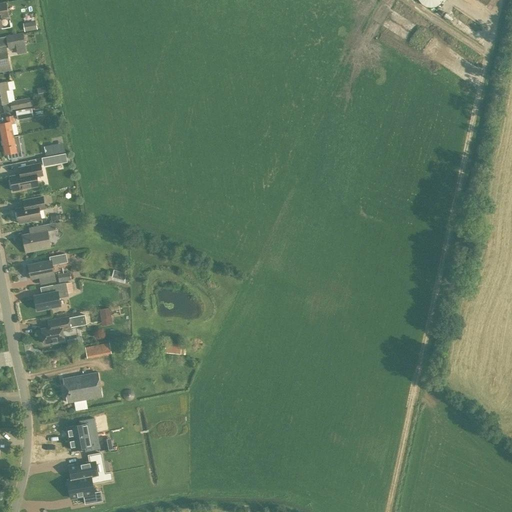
[(0,3),(0,26),(2,26),(1,18),(9,17),(6,2),(0,3)]
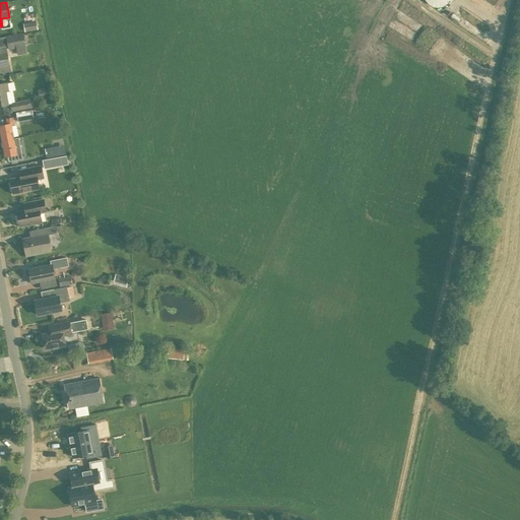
[(24,33),(38,30),(36,21),(23,23),(24,33)]
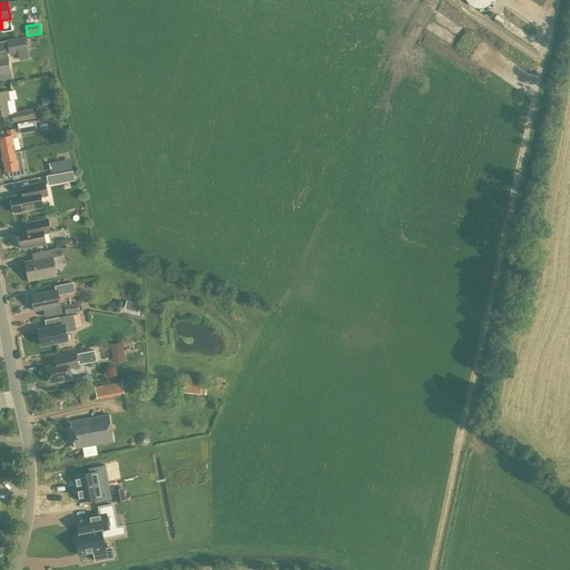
[(30,59),(26,37),(6,40),(9,55),(18,53),(19,61),(30,59)]
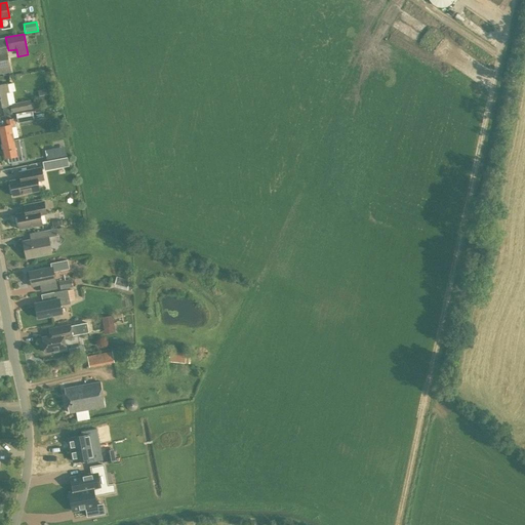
[(0,73),(10,71),(6,48),(0,49),(0,73)]
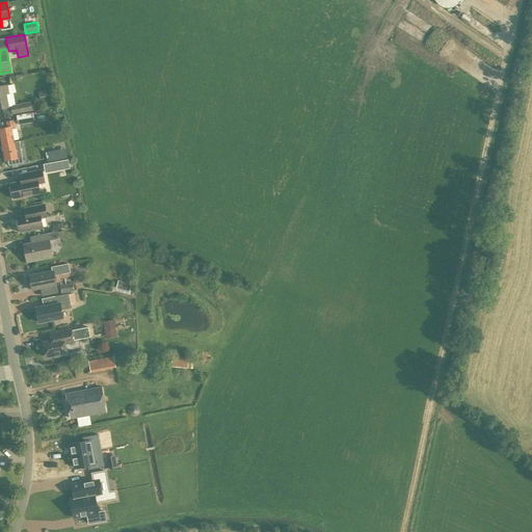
[(0,108),(2,108),(9,107),(6,94),(9,92),(7,85),(0,86),(0,108)]
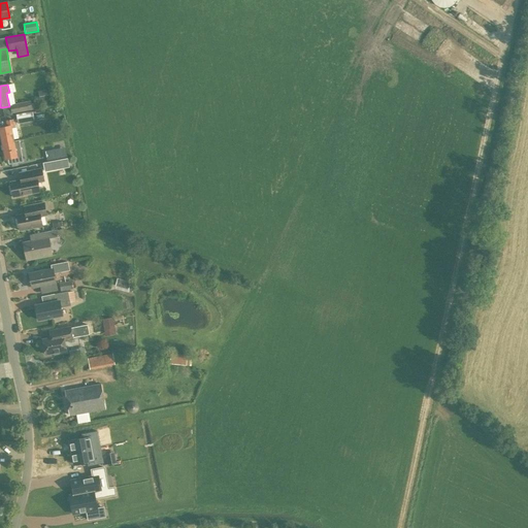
[(46,90),(38,91),(40,102),(48,101),(48,99),(56,98),(55,90),(47,91),(46,90)]
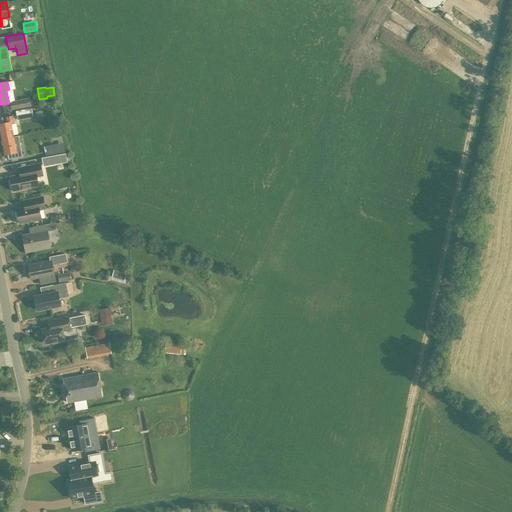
[(11,102),(9,103),(11,110),(36,106),(35,99),(30,100),(29,98),(11,101),(11,102)]
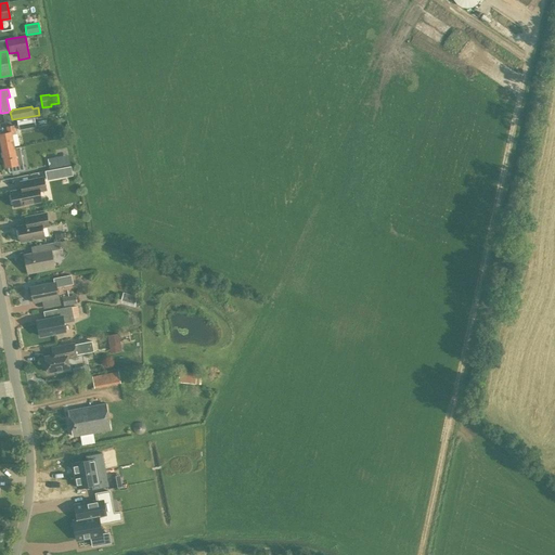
[(18,130),(36,127),(34,117),(17,120),(18,130)]
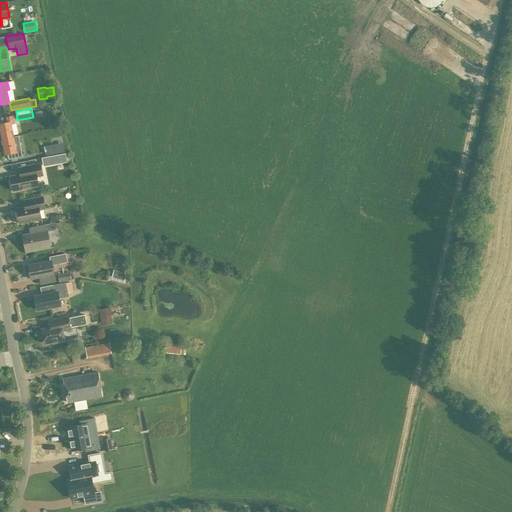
[(6,117),(7,122),(0,123),(0,130),(2,139),(14,137),(11,124),(14,124),(13,115),(6,117)]
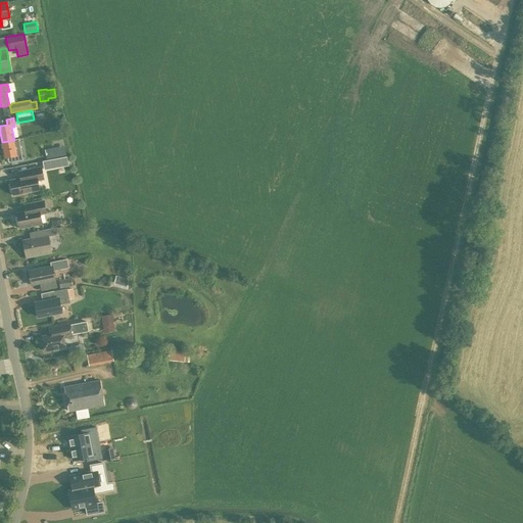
[(17,152),(14,140),(2,142),(5,158),(13,156),(14,162),(21,160),(19,152),(17,152)]
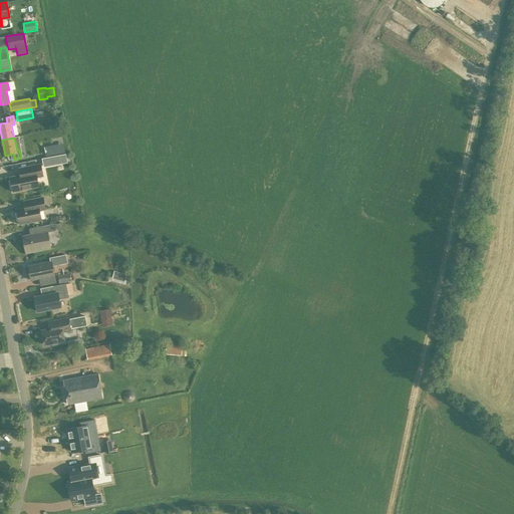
[(42,158),(41,150),(26,153),(27,161),(42,158)]
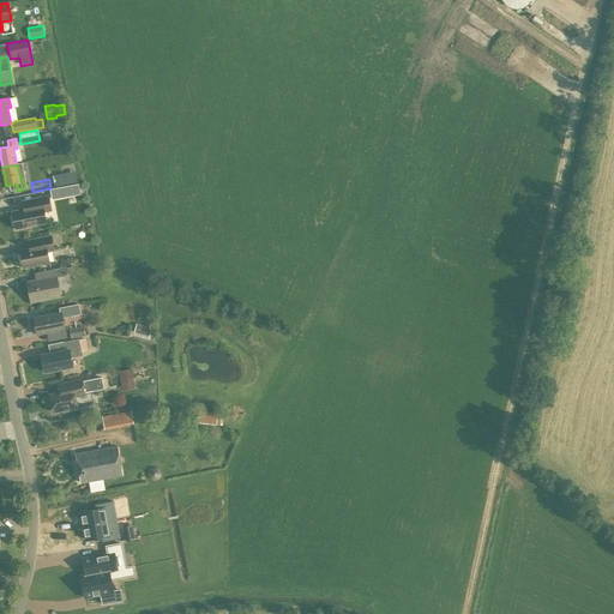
[(52,196),(72,192),(71,186),(50,190),(52,196)]
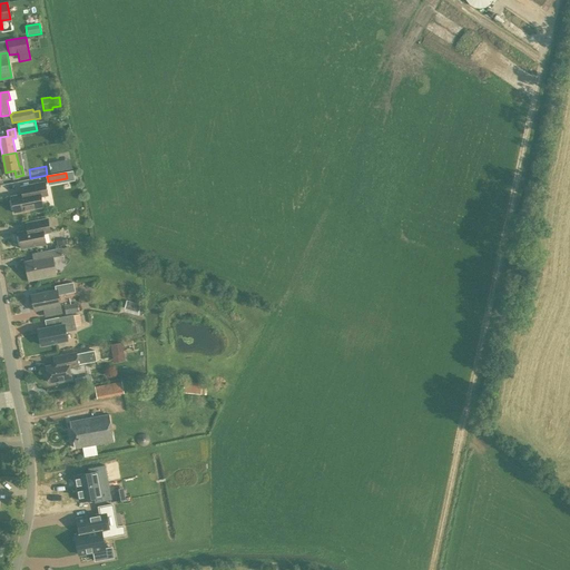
[(10,196),(13,213),(42,207),(40,197),(47,195),(45,182),(30,185),(31,193),(10,196)]
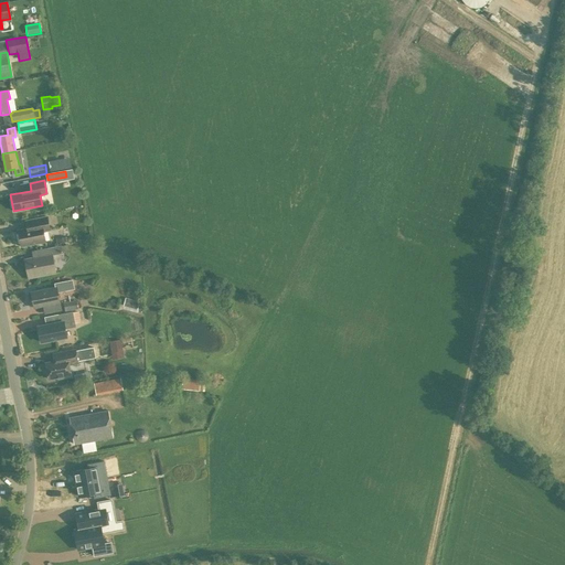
[(25,221),(27,228),(18,231),(21,246),(45,242),(43,231),(50,230),(46,216),(25,221)]
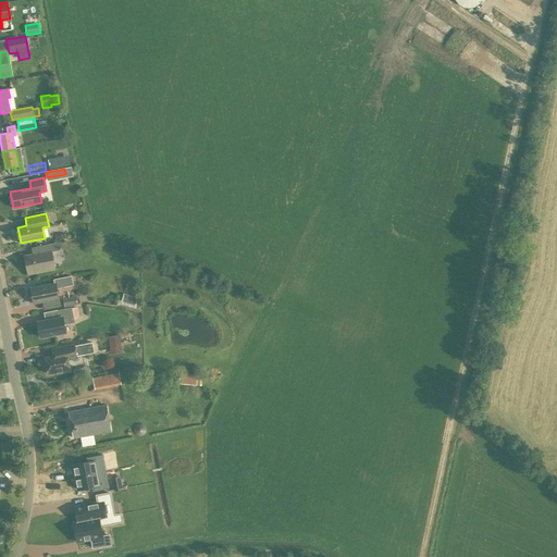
[(53,268),(50,251),(61,249),(60,243),(37,247),(38,254),(23,257),(27,273),(53,268)]
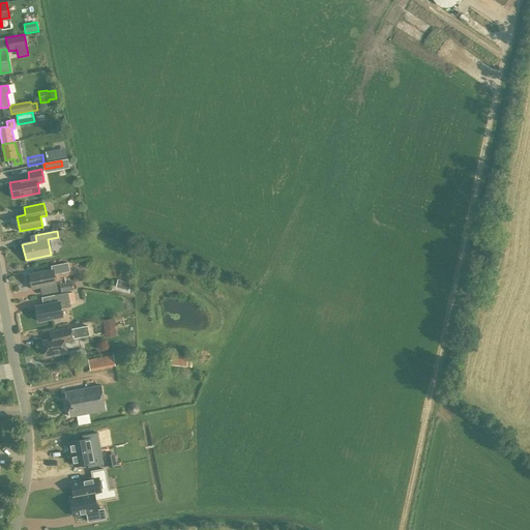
[(57,284),(56,284),(53,269),(28,274),(31,289),(40,287),(41,295),(58,292),(57,284)]
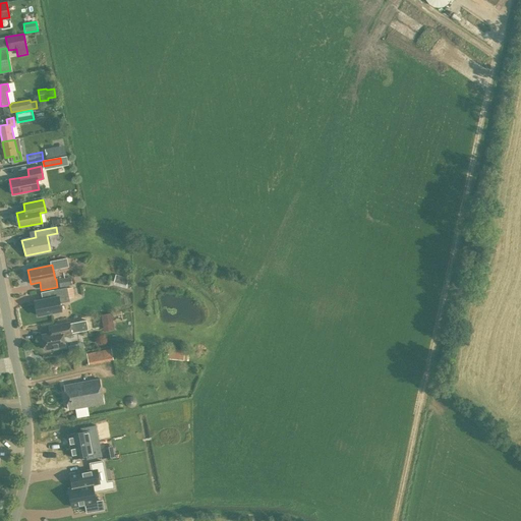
[(132,279),(115,275),(113,283),(130,287),(132,279)]
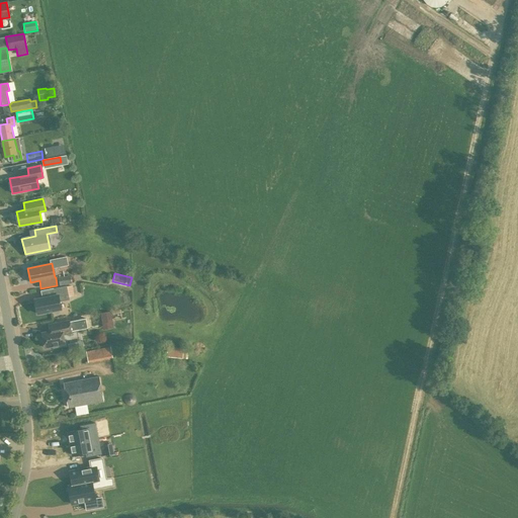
[(70,275),(58,277),(59,286),(71,284),(70,275)]
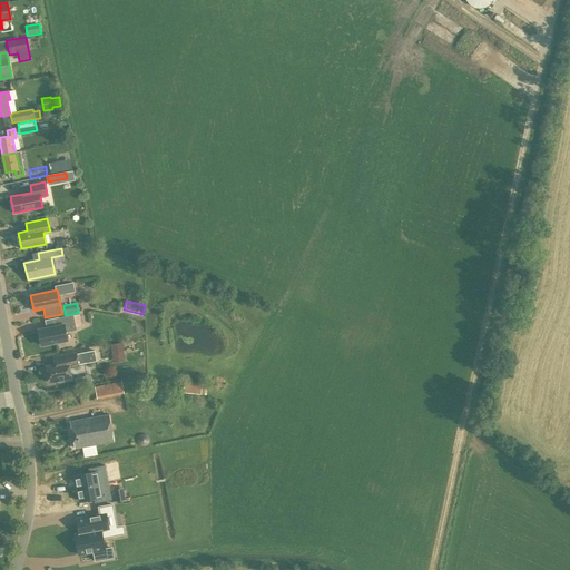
[(65,333),(76,331),(74,315),(59,317),(60,325),(38,330),(41,345),(67,341),(65,333)]
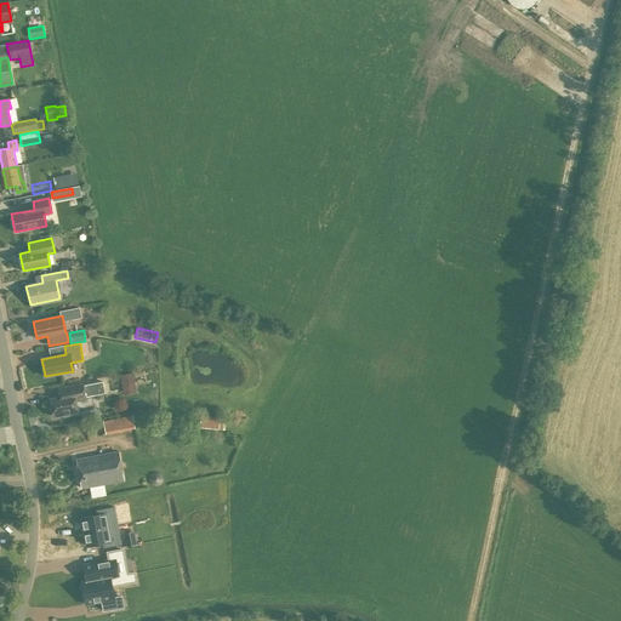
[(136,393),(132,374),(120,376),(124,396),(136,393)]
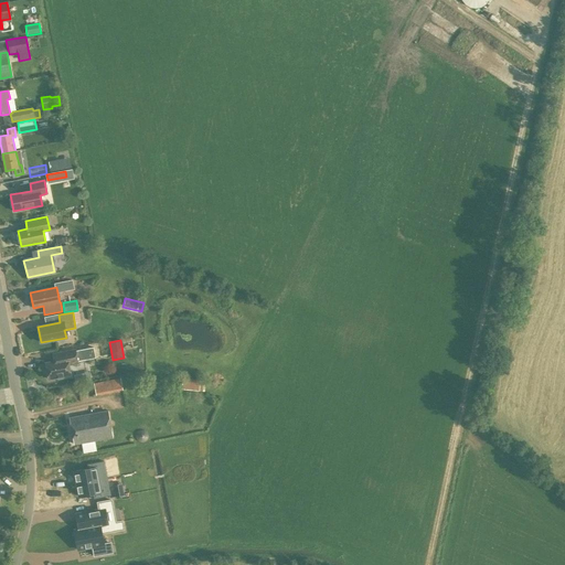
[(55,368),(46,370),(50,385),(59,383),(60,384),(72,382),(70,370),(78,369),(77,363),(96,360),(93,349),(75,353),(76,355),(54,360),(55,368)]
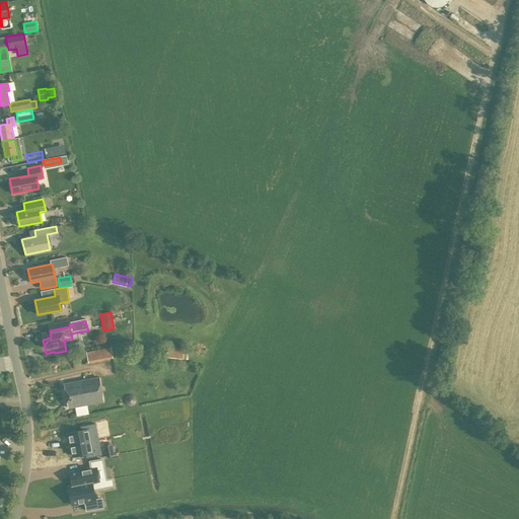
[(110,347),(86,352),(88,364),(113,359),(110,347)]
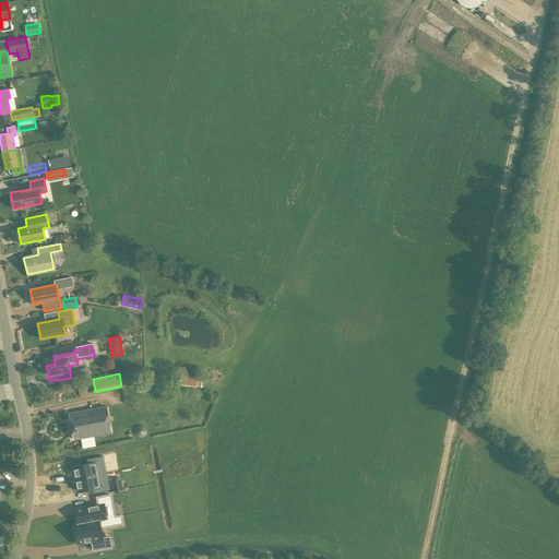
[(180,385),(197,387),(197,388),(202,388),(203,378),(198,377),(198,376),(181,373),(180,385)]
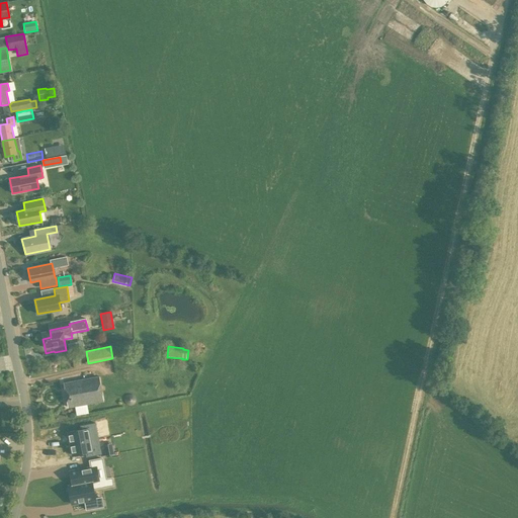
[(102,401),(98,376),(64,382),(68,407),(102,401)]
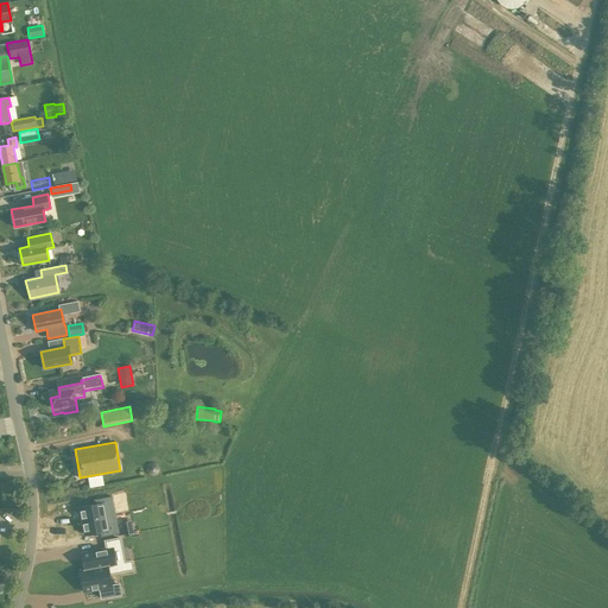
[(150,463),(149,464),(147,466),(146,467),(146,468),(146,469),(146,470),(146,472),(147,473),(149,474),(150,475),(151,475),(152,476),(153,476),(154,475),(156,475),(157,474),(158,473),(159,472),(159,470),(159,469),(159,468),(159,467),(158,466),(157,464),(156,463),(154,463),(153,462),(152,462),(151,463),(150,463)]
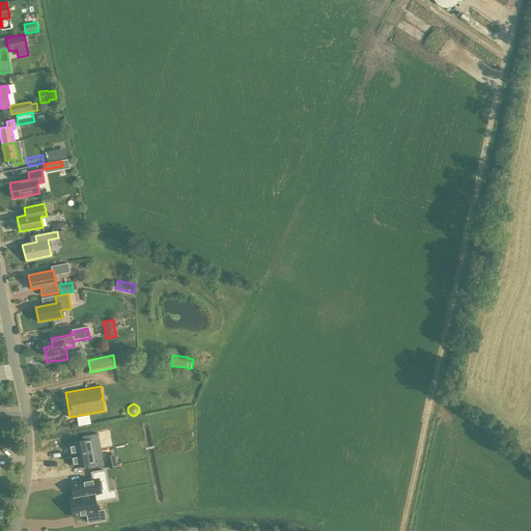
[(58,440),(61,451),(80,447),(77,429),(70,431),(71,437),(58,440)]
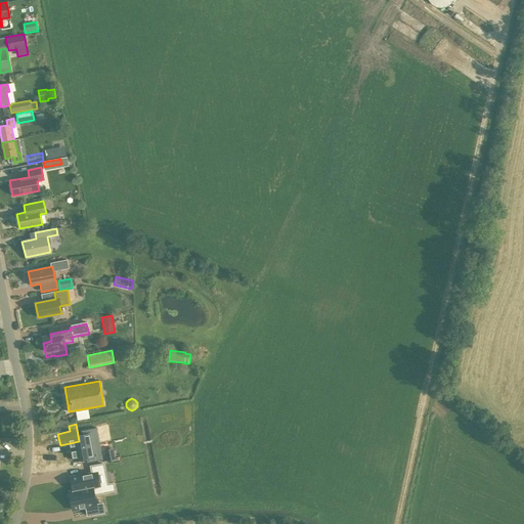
[(79,441),(60,445),(62,456),(75,454),(76,460),(83,457),(79,441)]
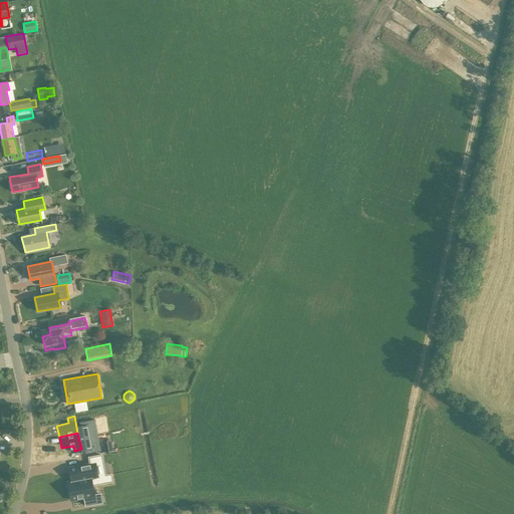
[(58,470),(61,483),(80,479),(81,479),(86,478),(87,477),(84,464),(95,462),(94,454),(79,458),(80,464),(58,470)]
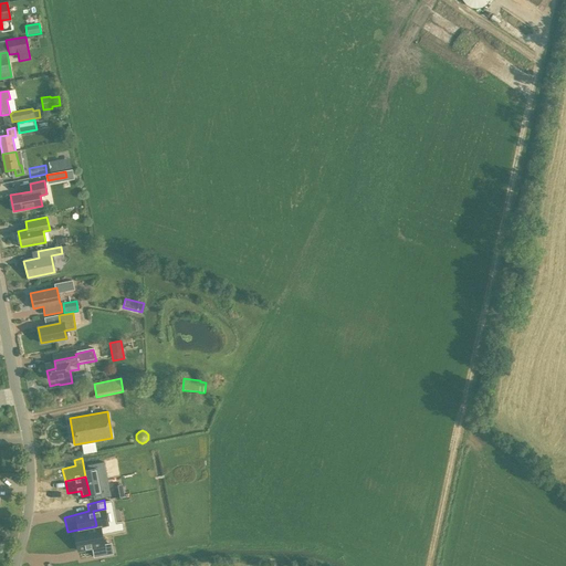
[(93,546),(90,527),(88,527),(67,532),(63,533),(67,553),(82,549),(84,558),(93,556),(91,547),(93,546)]
